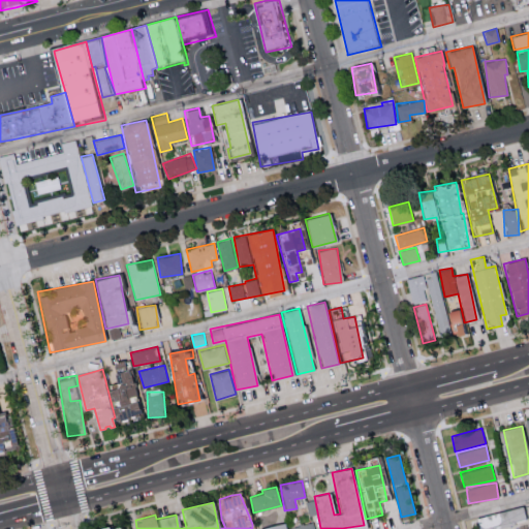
[(476,528),(494,528),(494,527),(524,521),(521,507),(474,517),(476,528)]
